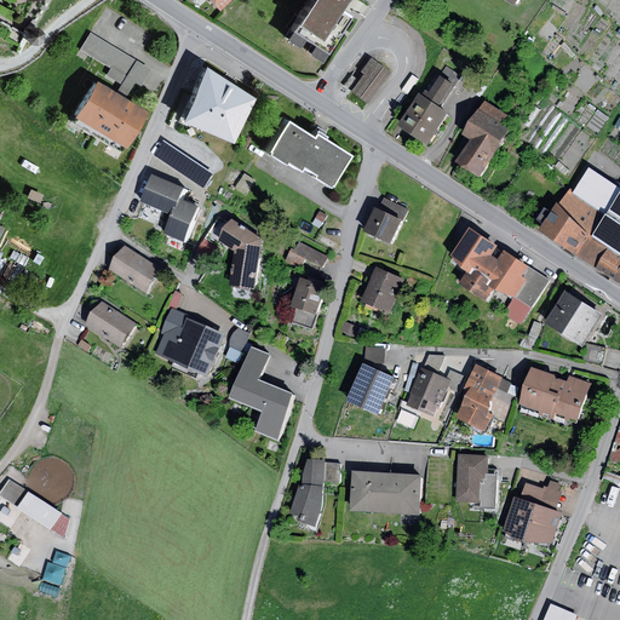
[(208,0),(220,12),(231,0),(208,0)]
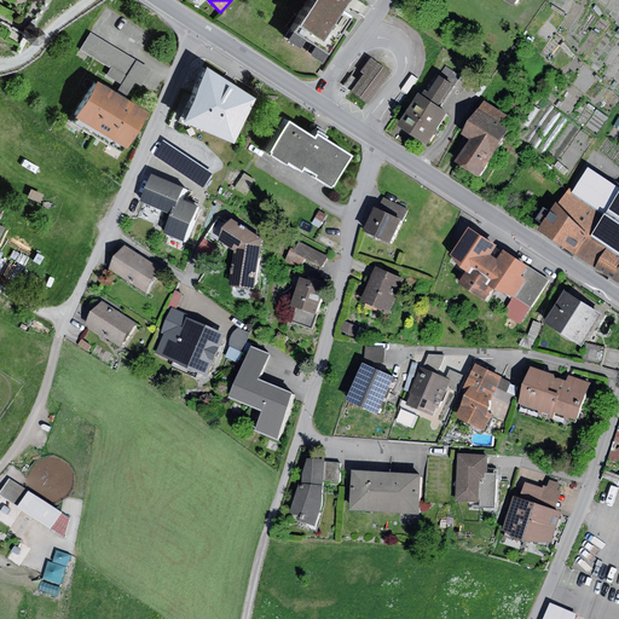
[(341,0),(307,0),(308,0),(287,33),(320,55),(346,17),(335,10),(342,0),(341,0)]
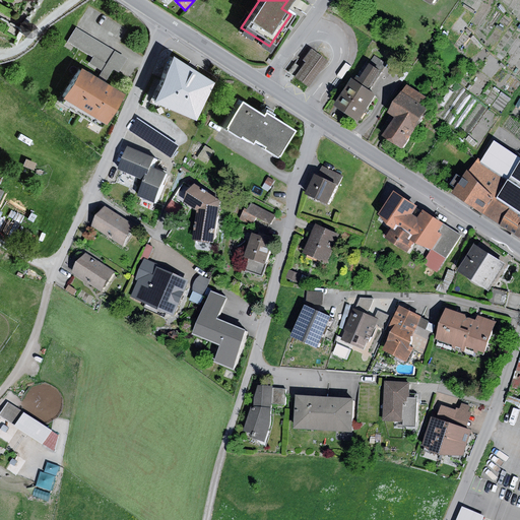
[(0,6),(0,17),(11,25),(16,16),(0,6)]
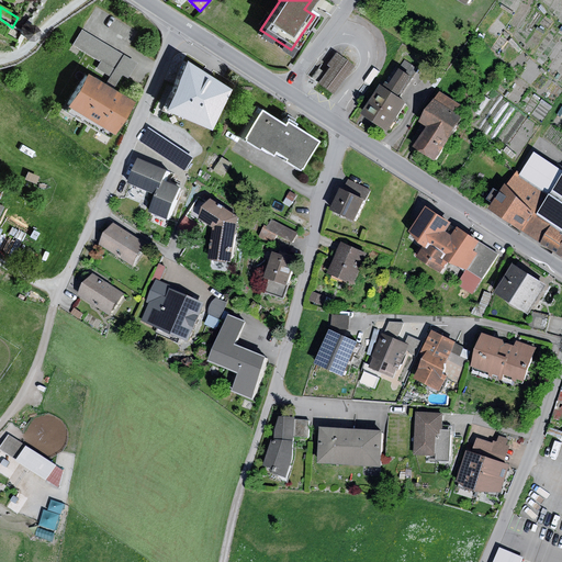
[(40,33),(40,26),(37,24),(35,22),(29,23),(25,27),(25,29),(27,35),(34,36),(40,33)]
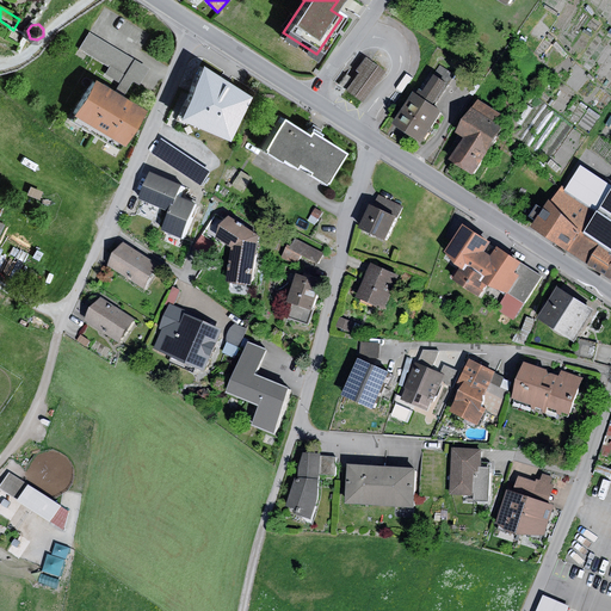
[(131,59),(87,31),(76,48),(106,66),(102,74),(117,82),(131,59)]
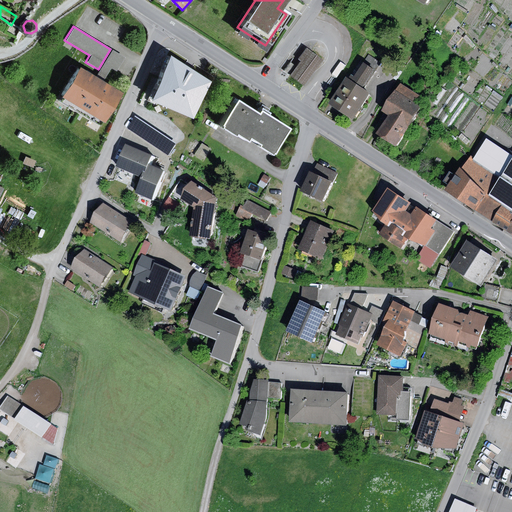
[(321,60),(303,47),(295,58),(298,60),(288,75),(303,85),(321,60)]
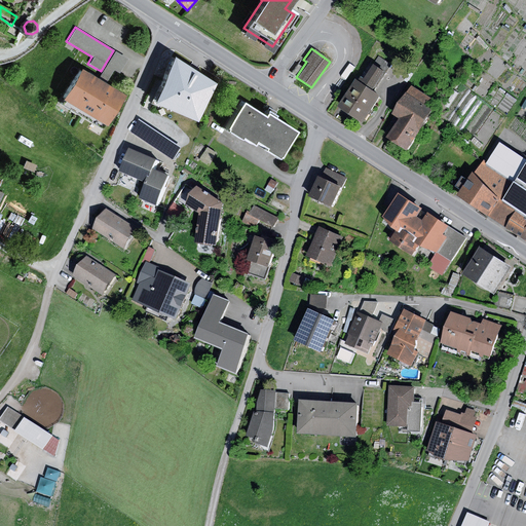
[(101,71),(97,77),(104,82),(112,69),(120,54),(113,50),(101,71)]
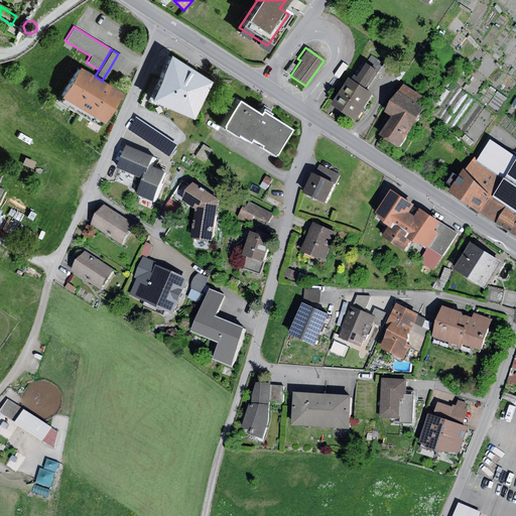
[(123,56),(118,53),(110,68),(115,71),(123,56)]
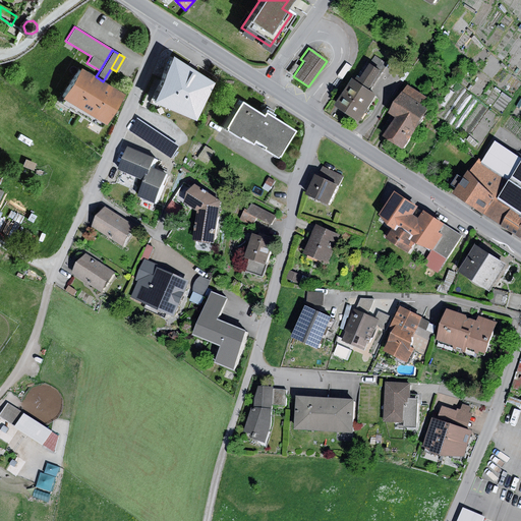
[(190,69),(168,54),(148,101),(191,119),(209,80),(190,69)]
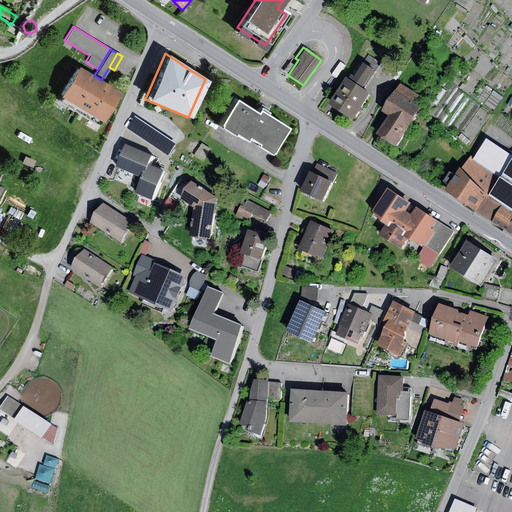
[(369,55),(363,63),(374,70),(376,72),(382,64),(369,55)]
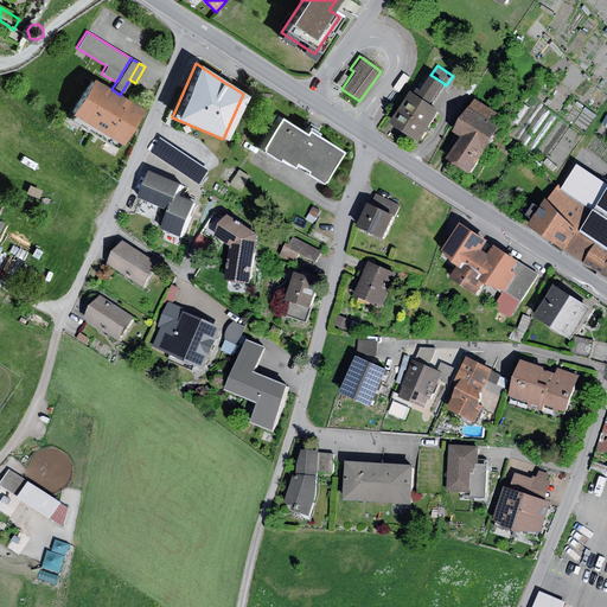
[(342,72),(334,82),(340,87),(347,77),(342,72)]
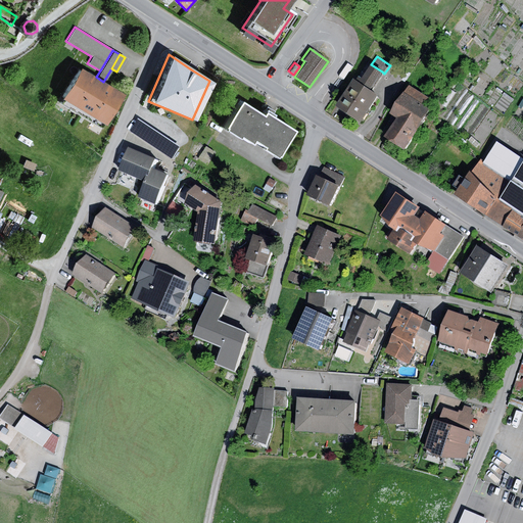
[(371,64),(369,63),(357,82),(352,79),(335,105),(361,122),(379,95),(371,90),(382,72),(371,64)]
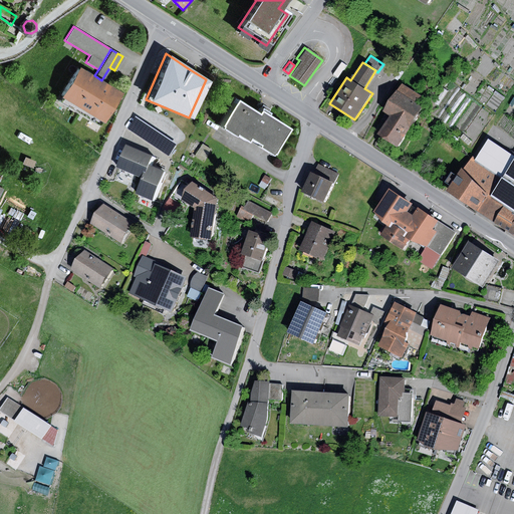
[(94,75),(77,65),(59,95),(100,120),(118,90),(101,80),(94,75)]
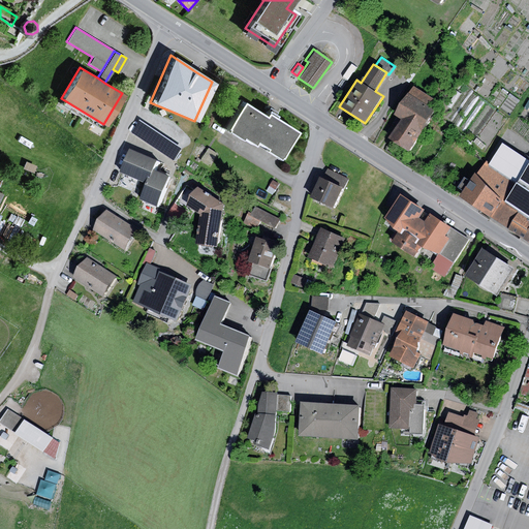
[(400,119),(421,132),(434,111),(429,107),(434,99),(412,86),(394,115),(400,119)]
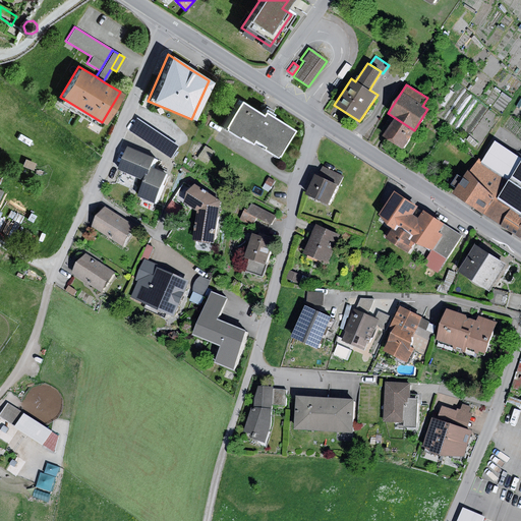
[(259,113),(239,99),(221,126),(235,135),(236,133),(247,140),(249,136),(261,145),(259,146),(273,155),(289,128),(270,116),(272,113),(267,109),(264,107),(259,113)]
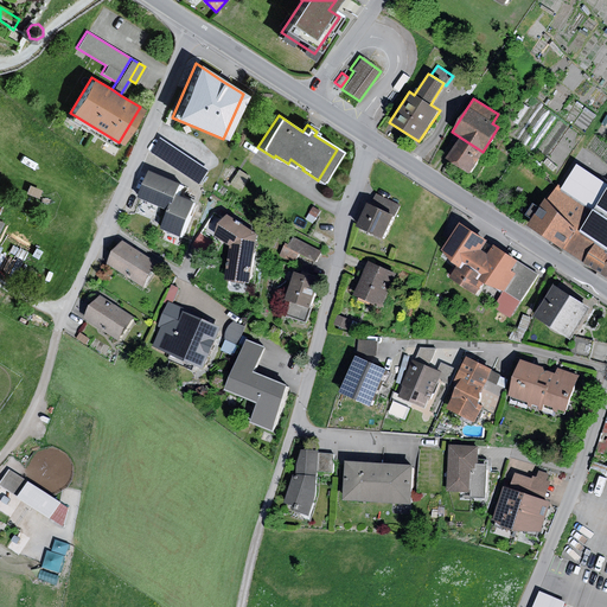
[(483,152),(459,136),(445,159),(470,173),(483,152)]
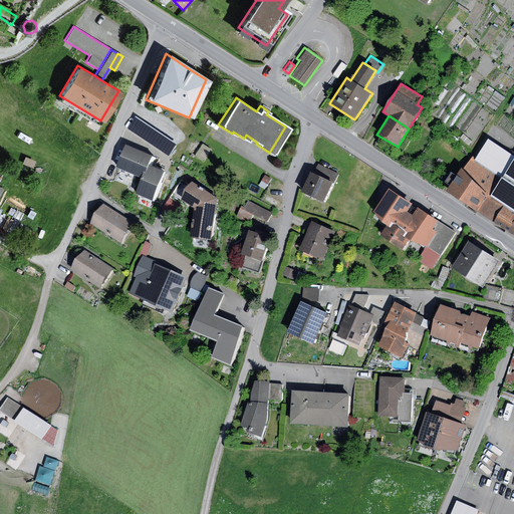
[(137,116),(127,130),(169,157),(178,144),(137,116)]
